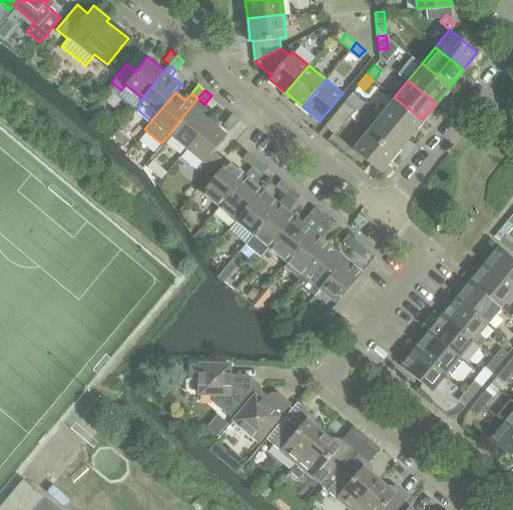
[(394,97),(381,114),(409,136),(422,119),(394,97)]
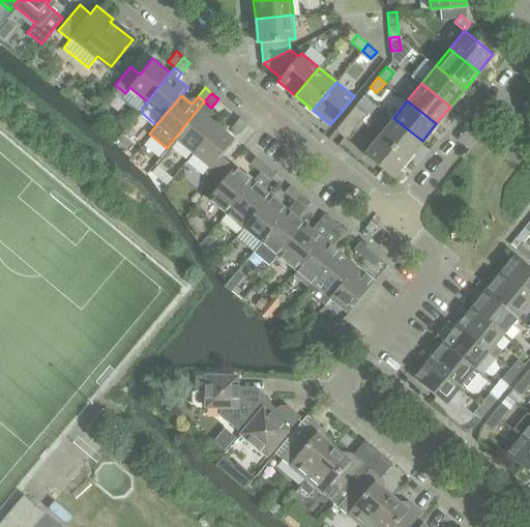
[(175,138),(193,151),(215,123),(205,115),(211,108),(204,101),(175,138)]
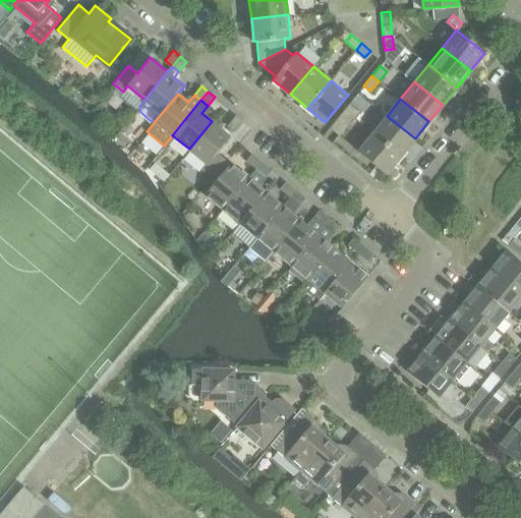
[(349,102),(342,111),(352,119),(359,110),(349,102)]
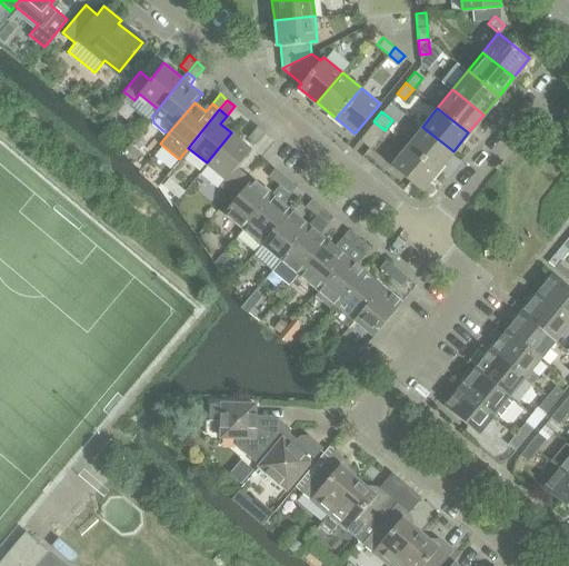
[(371,147),(385,130),(373,121),(360,138),(371,147)]
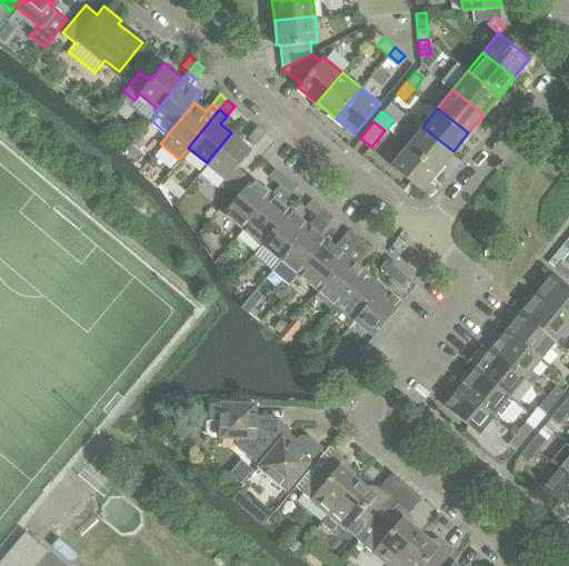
[(256,142),(265,131),(257,125),(248,136),(256,142)]
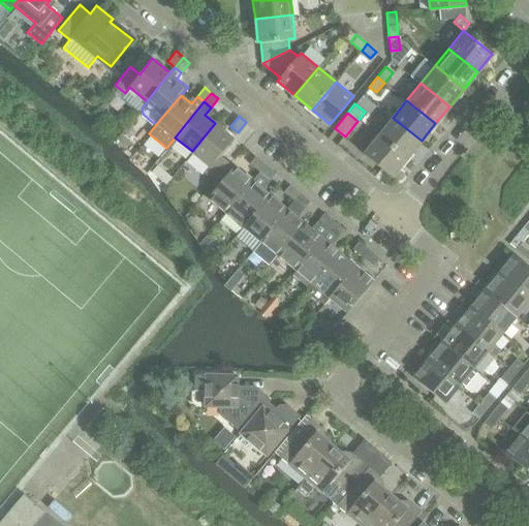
[(393,118),(377,136),(405,160),(422,141),(393,118)]
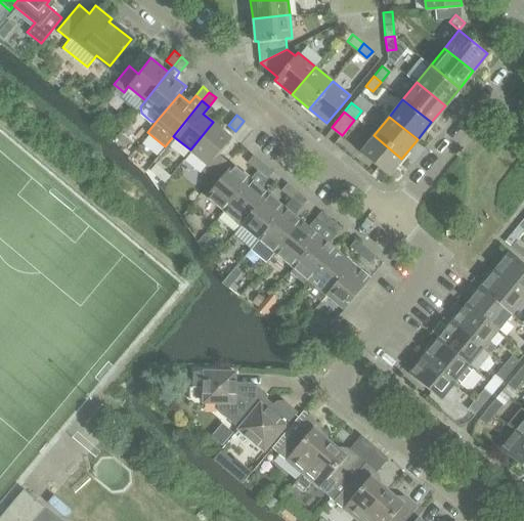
[(230,136),(213,122),(190,149),(208,164),(203,170),(212,178),(227,160),(218,153),(230,136)]
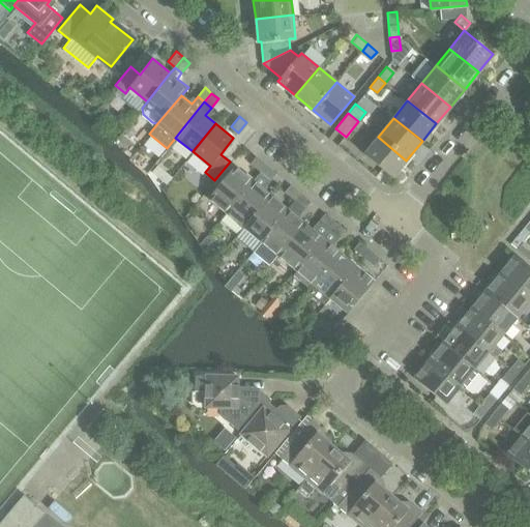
[(393,176),(406,160),(378,137),(364,152),(393,176)]
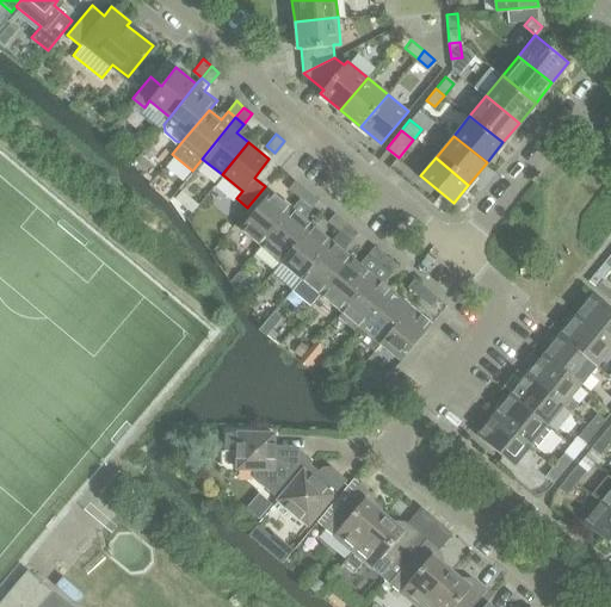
[(289,187),(300,197),(307,189),(295,179),(289,187)]
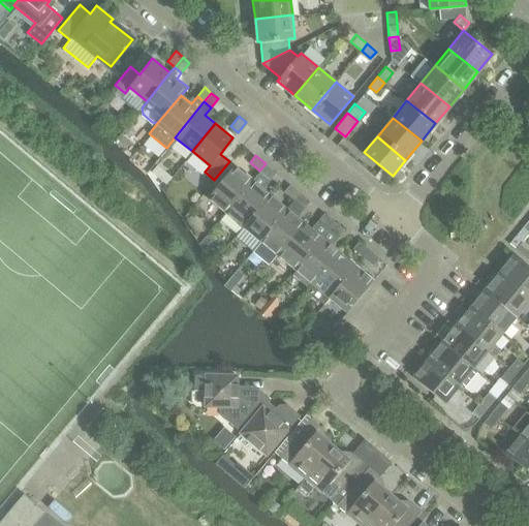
[(270,193),(262,187),(276,172),(266,163),(259,171),(252,179),(226,211),(220,219),(237,233),(243,225),(270,193)]
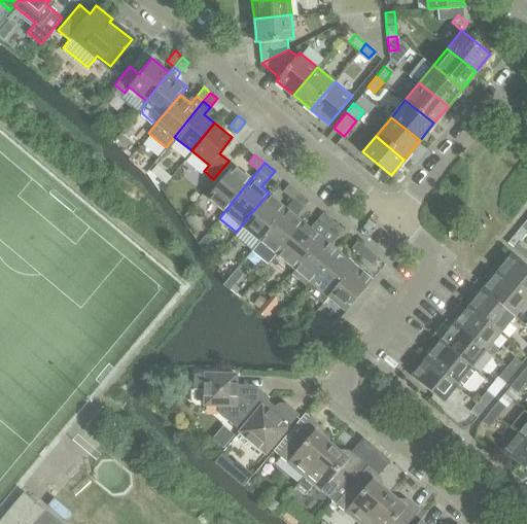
[(207,196),(225,210),(251,178),(234,164),(207,196)]
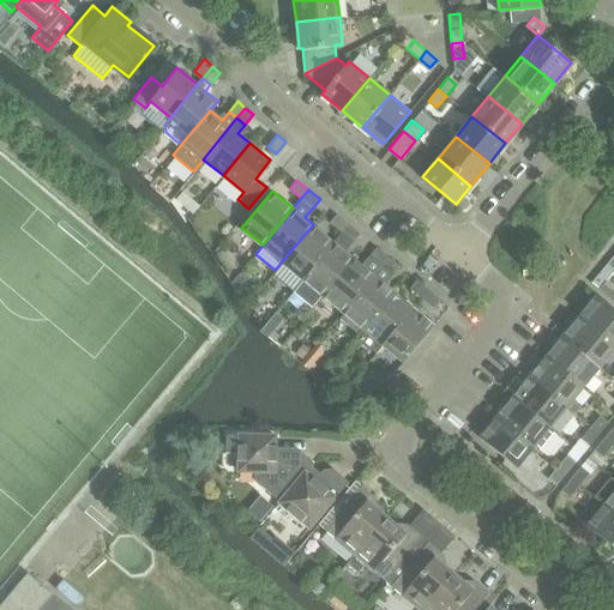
[(330,221),(342,230),(348,222),(337,212),(330,221)]
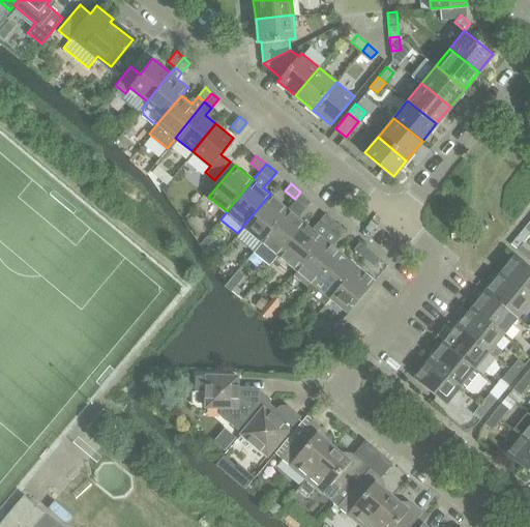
[(311,200),(300,192),(295,199),(304,207),(311,200)]
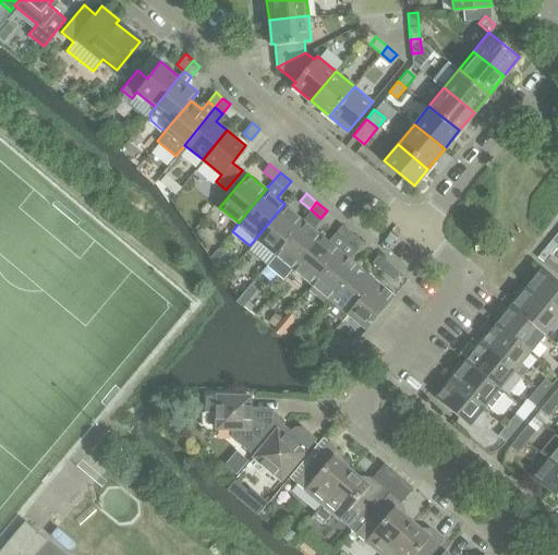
[(303,219),(284,204),(256,238),(275,253),(303,219)]
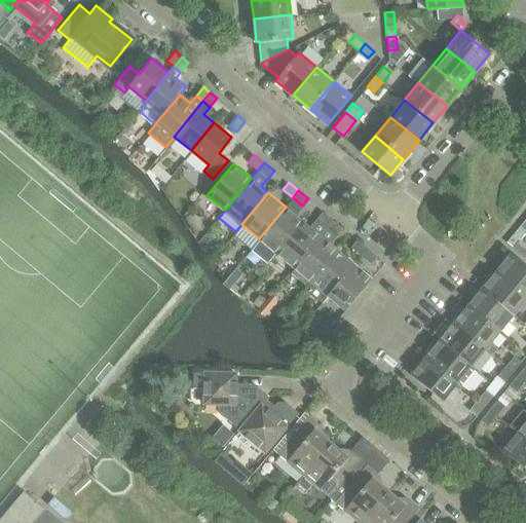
[(302,221),(286,207),(259,238),(276,253),(302,221)]
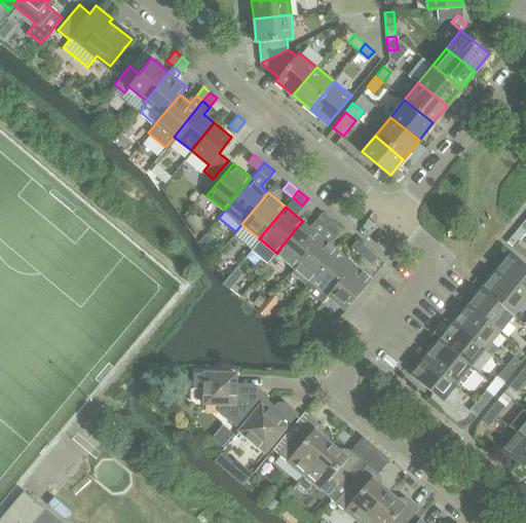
[(316,217),(327,226),(333,219),(322,211),(316,217)]
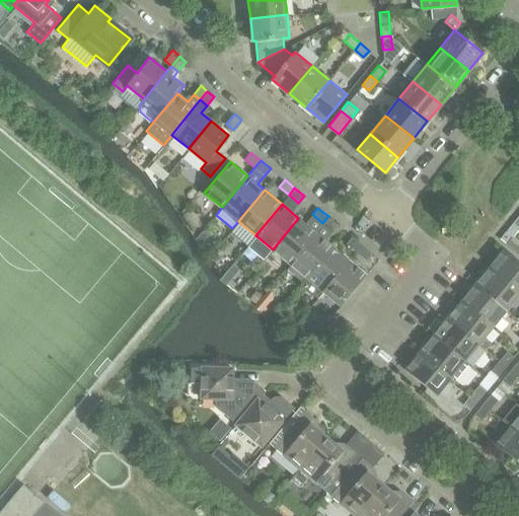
[(338,224),(328,216),(322,223),(332,230),(338,224)]
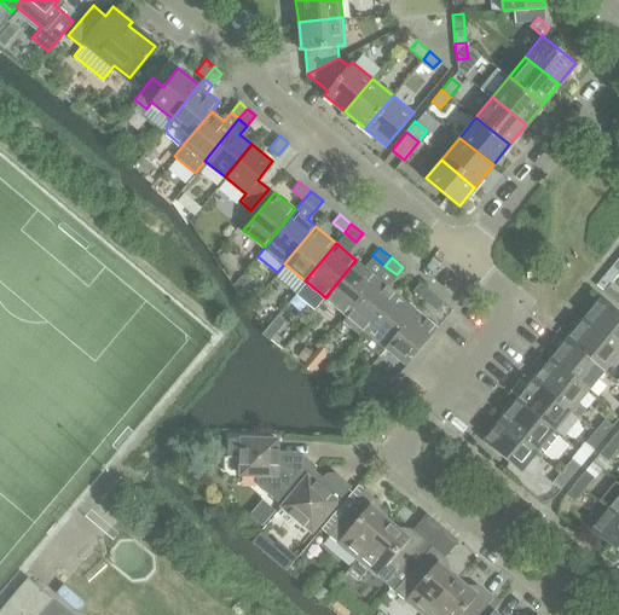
[(376,276),(356,260),(325,297),(345,313),(376,276)]
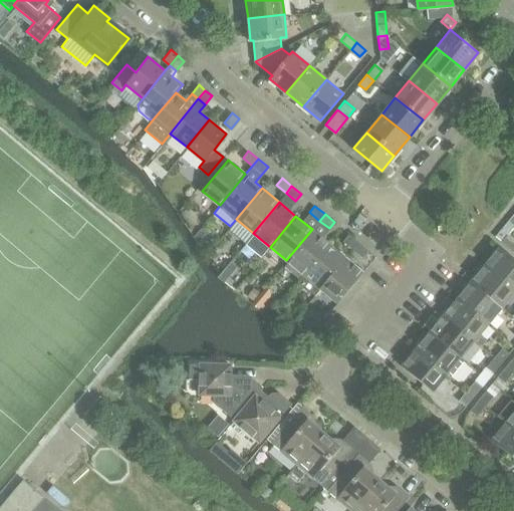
[(201,228),(195,235),(198,240),(206,234),(201,228)]
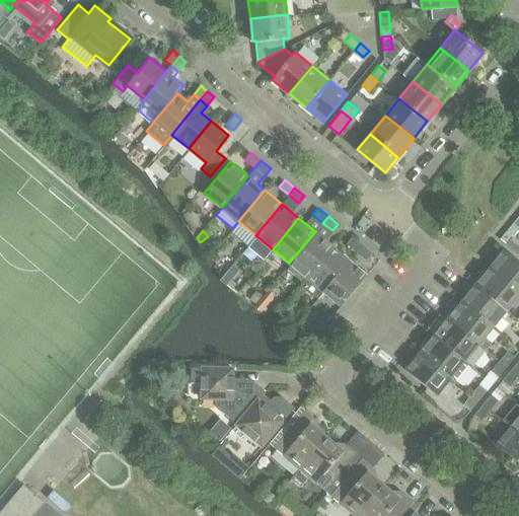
[(315,231),(289,263),(286,268),(300,280),(304,275),(306,277),(332,245),(315,231)]
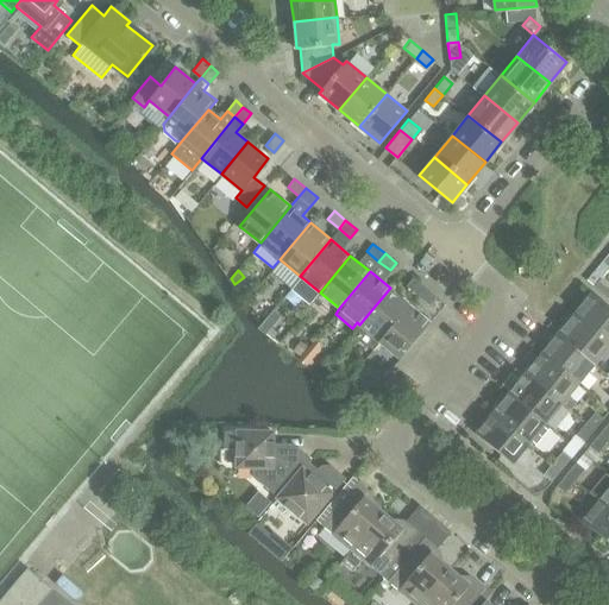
[(407,284),(419,294),(425,285),(413,276),(407,284)]
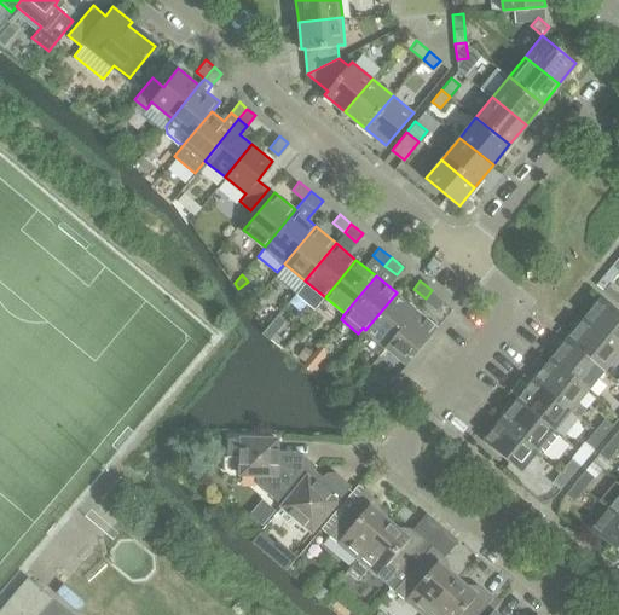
[(603,289),(618,301),(618,289),(609,282),(603,289)]
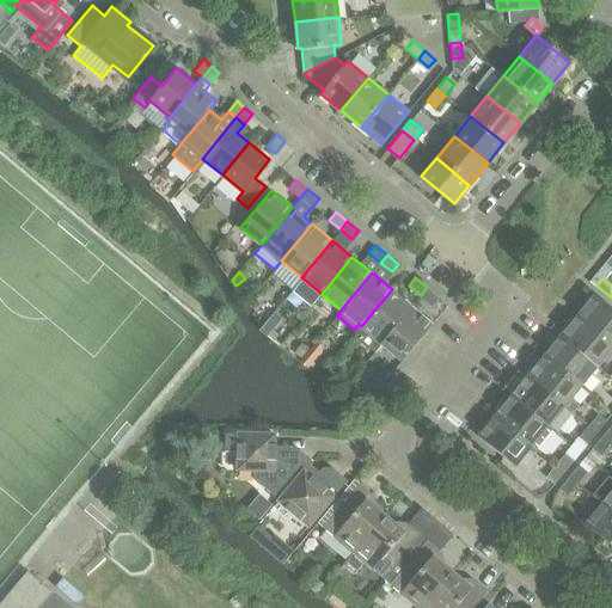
[(438,296),(427,287),(421,295),(432,305),(438,296)]
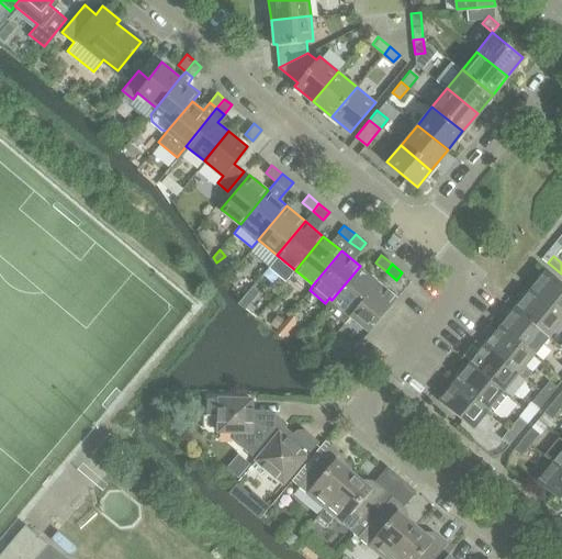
[(360,266),(332,300),(326,306),(327,308),(330,314),(337,319),(344,321),(345,322),(350,315),(378,281),(360,266)]
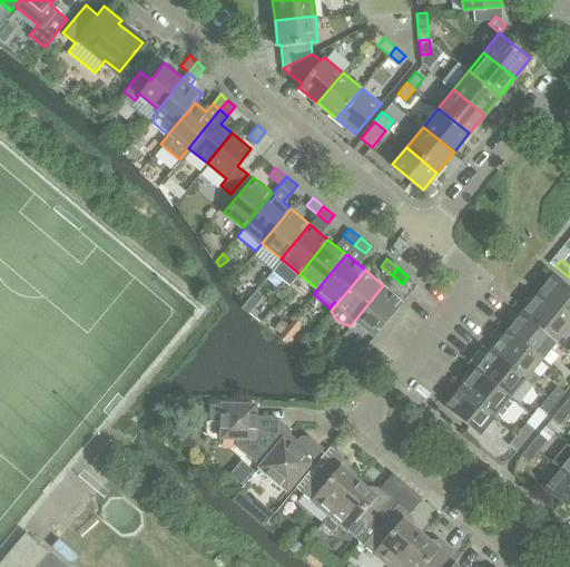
[(569,286),(553,273),(537,293),(569,320),(569,286)]
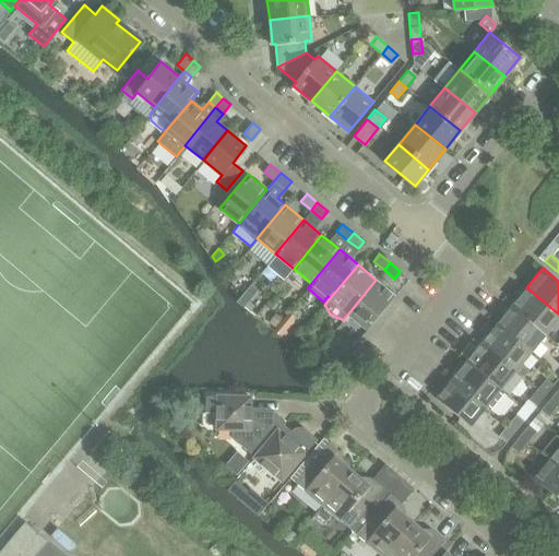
[(395,295),(376,280),(348,314),(367,329),(395,295)]
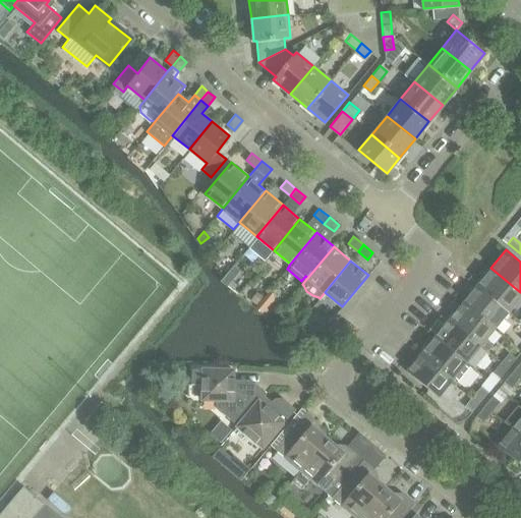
[(509,310),(520,295),(520,292),(490,268),(477,284),(509,310)]
